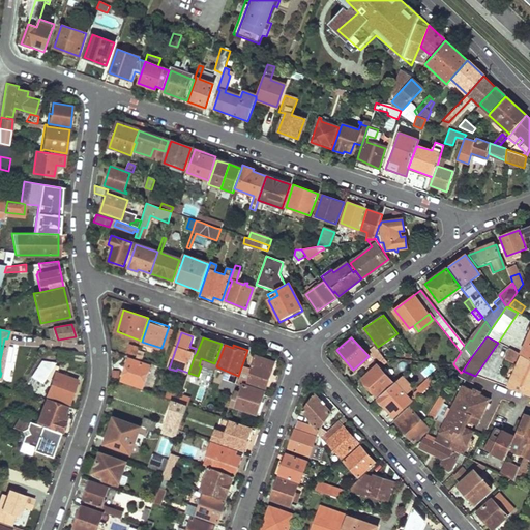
[(136,356),(138,348),(130,346),(128,353),(136,356)]
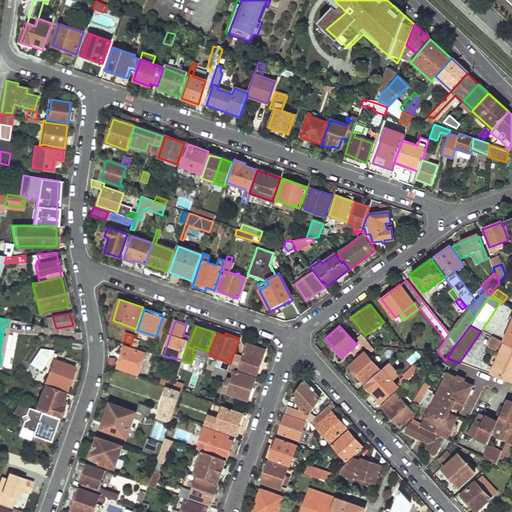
[(497,352),(498,352),(496,358),(489,374),(511,382),(511,347),(503,342),(491,336),(487,347),(497,352)]
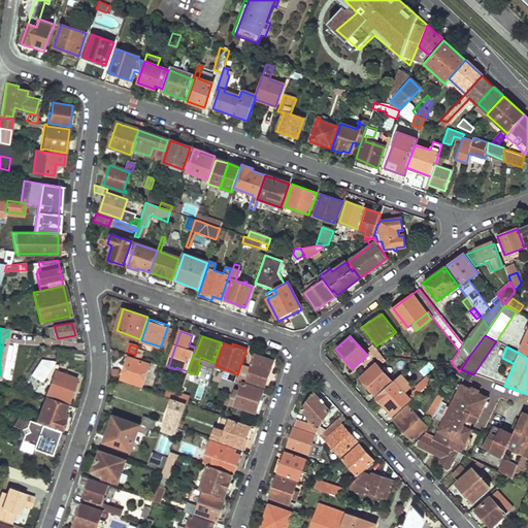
[(527,358),(527,350),(522,347),(519,353),(527,358)]
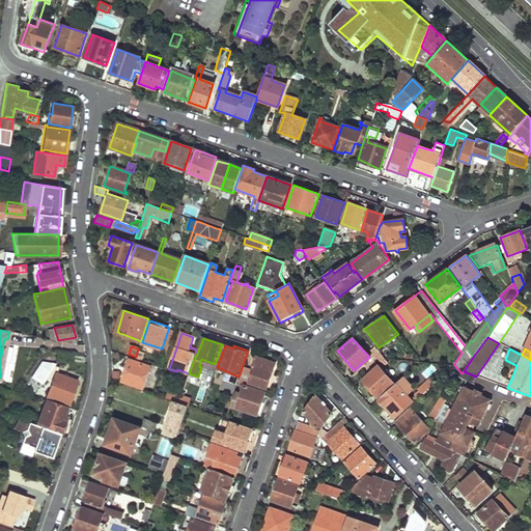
[(381,361),(384,358),(380,352),(375,355),(381,361)]
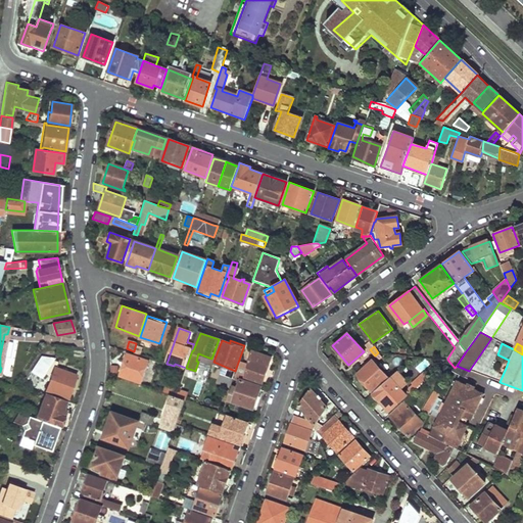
[(262,383),(271,358),(251,350),(246,365),(240,363),(235,377),(257,385),(258,381),(262,383)]
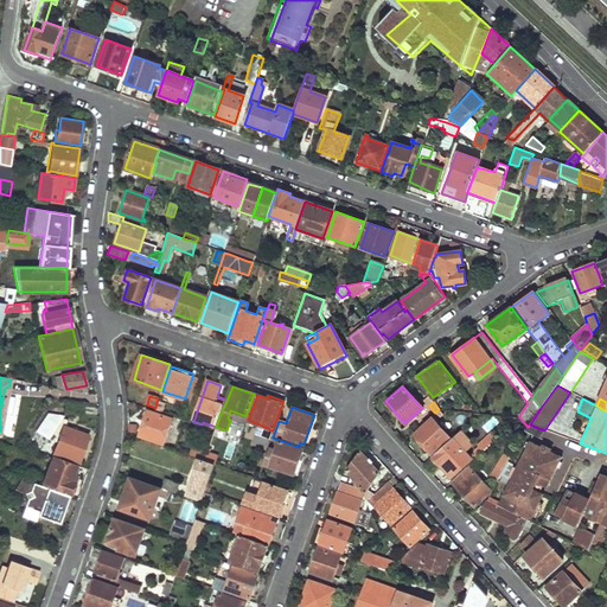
[(164,443),(173,420),(149,411),(140,435),(164,443)]
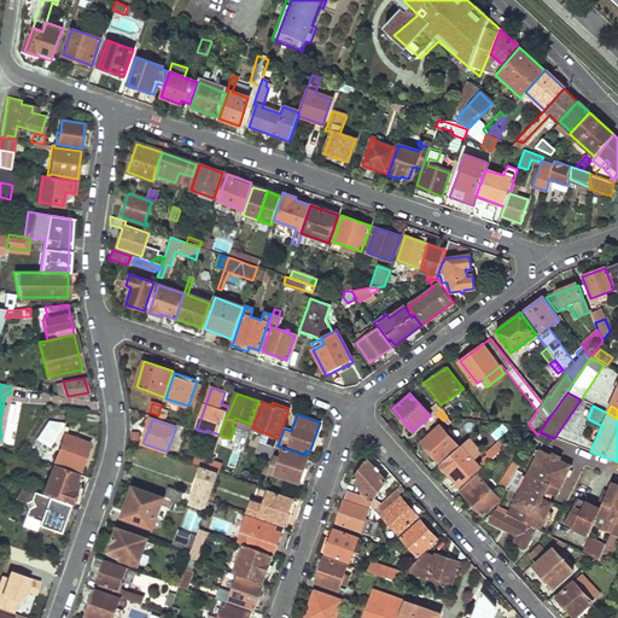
[(63,426),(65,424),(52,420),(40,439),(50,445),(63,426)]
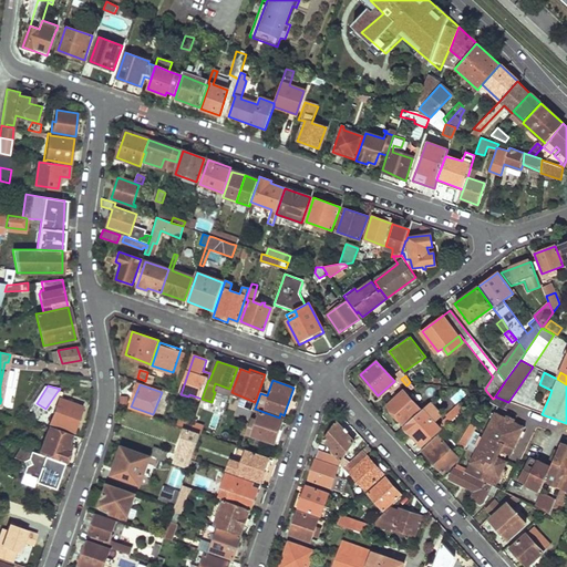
[(73,432),(82,408),(61,399),(62,392),(58,391),(45,409),(54,413),(50,423),(73,432)]
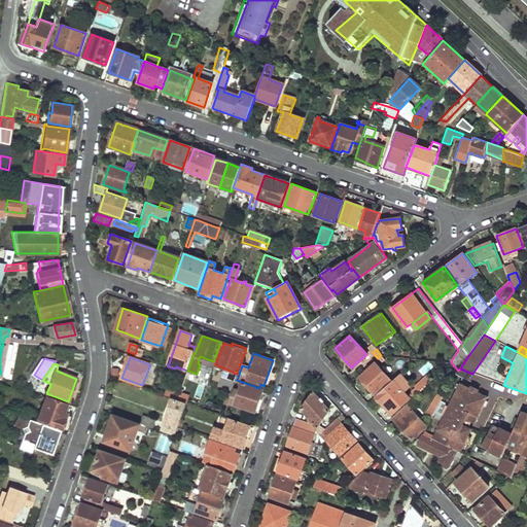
[(376,394),(390,380),(375,363),(360,377),(376,394)]
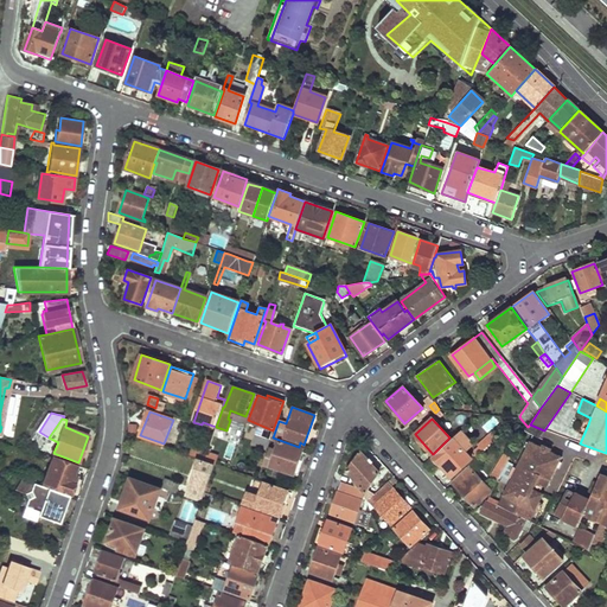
[(474,455),(477,458),(509,429),(504,423),(479,445),(480,447),(474,452),(474,455)]
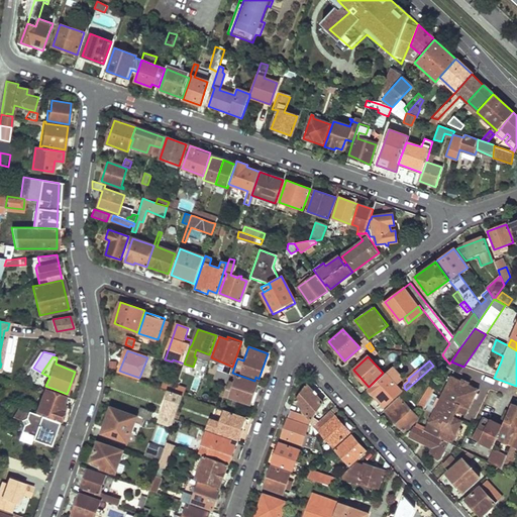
[(449,364),(447,368),(459,373),(463,367),(451,362),(449,364)]
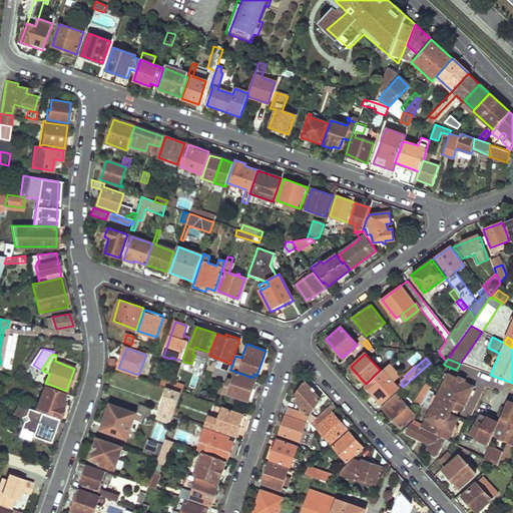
[(394,382),(400,377),(390,364),(365,386),(378,400),(374,405),(376,407),(399,387),(394,382)]
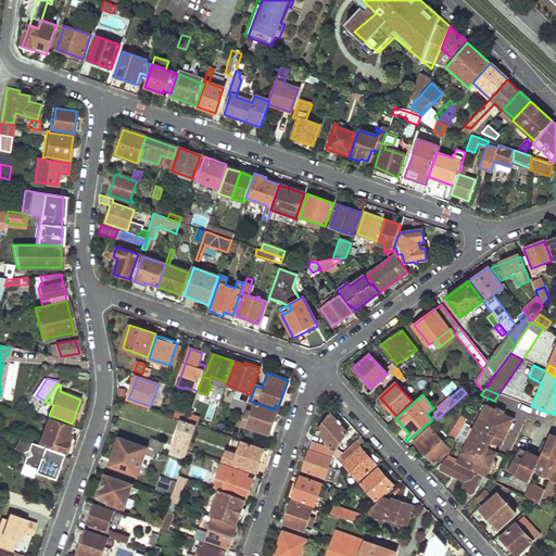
[(268,436),(277,413),(252,403),(250,407),(253,409),(253,412),(248,428),(268,436)]
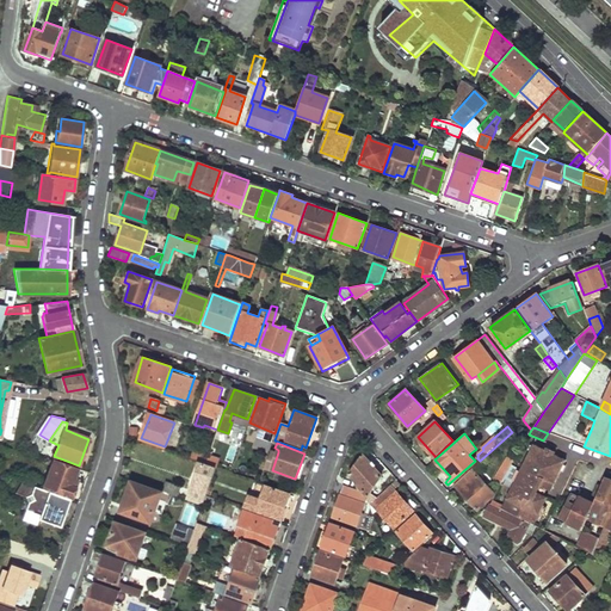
[(544,450),(532,444),(501,508),(532,524),(538,512),(539,511),(537,510),(539,505),(542,506),(542,505),(545,497),(542,495),(535,491),(538,485),(545,488),(549,491),(565,460),(553,454),(550,456),(544,454),(547,451),(544,450)]
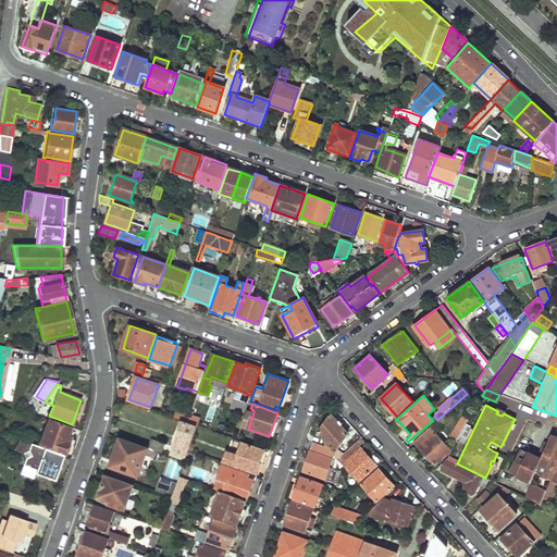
[(497,407),(496,410),(498,411),(496,413),(502,416),(504,413),(505,411),(497,407)]
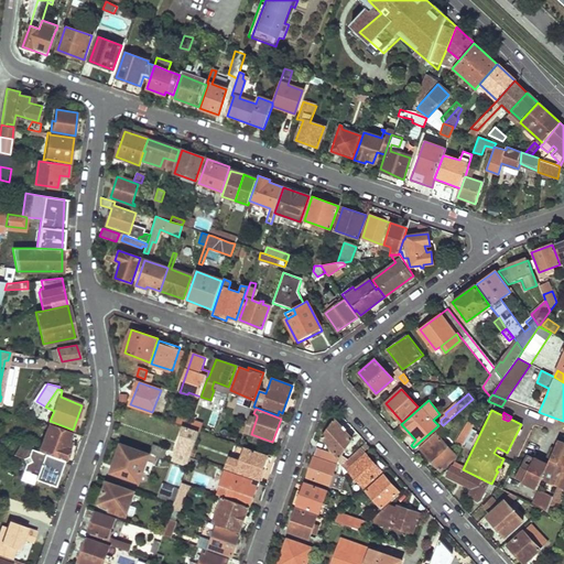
[(251,434),(257,418),(252,415),(246,432),(251,434)]
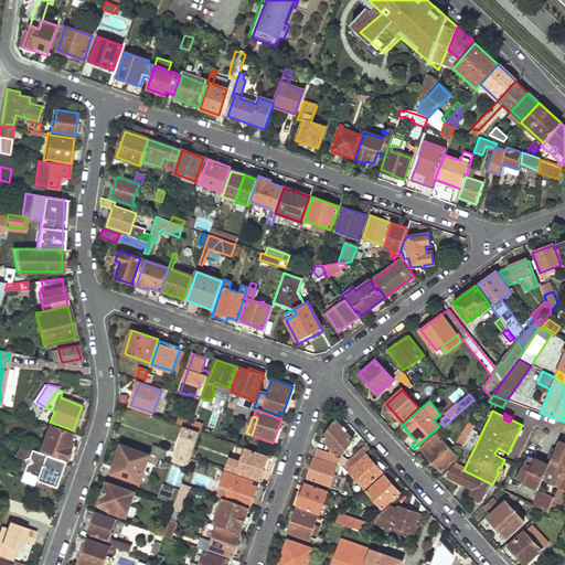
[(192,422),(180,417),(178,423),(191,427),(192,422)]
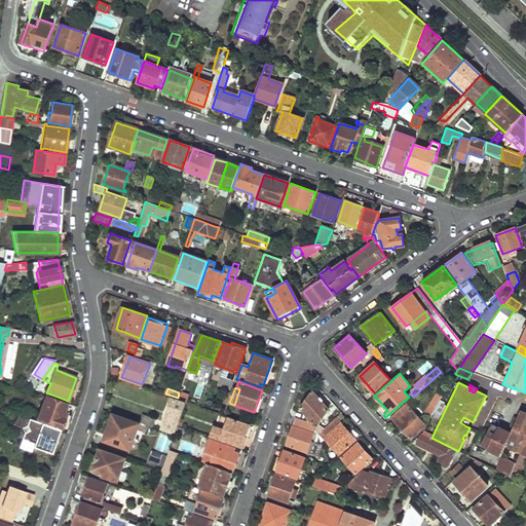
[(433,415),(444,393),(438,390),(426,411),(433,415)]
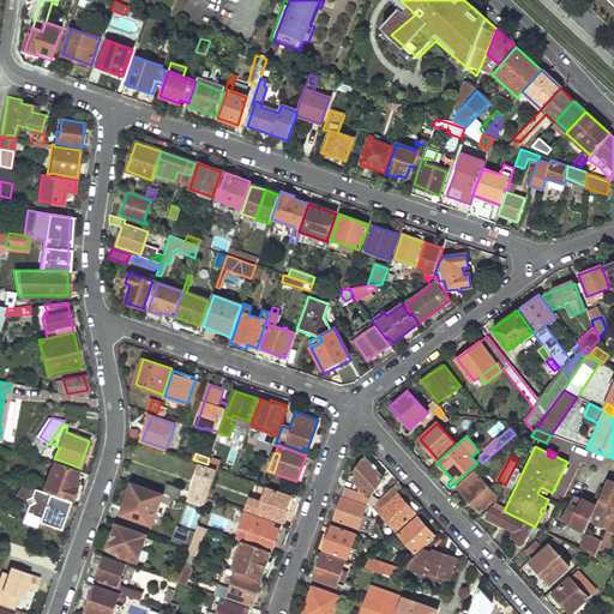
[(206,465),(217,469),(221,461),(210,457),(209,458),(208,464),(206,465)]
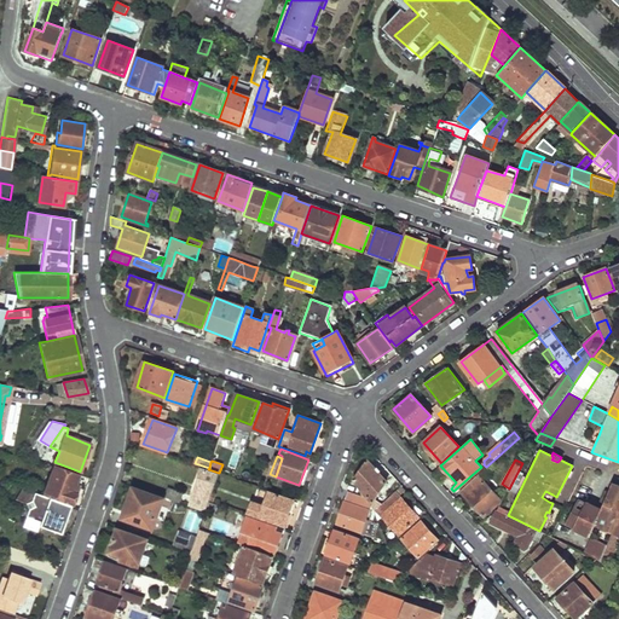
[(375,499),(386,482),(366,461),(352,480),(347,491),(348,491),(345,501),(369,509),(374,512),(377,509),(381,505),(375,499)]
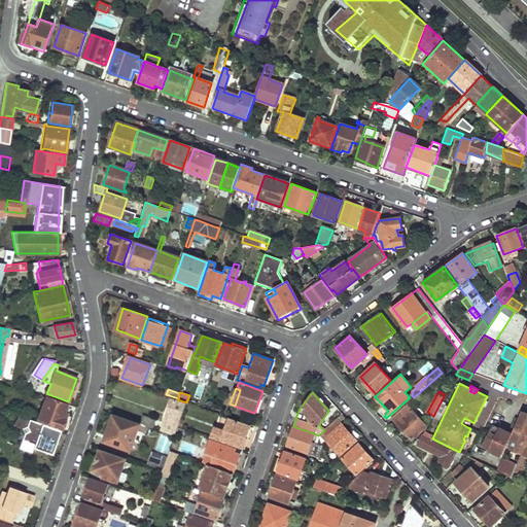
[(66,419),(70,406),(46,397),(37,422),(61,430),(64,419),(66,419)]
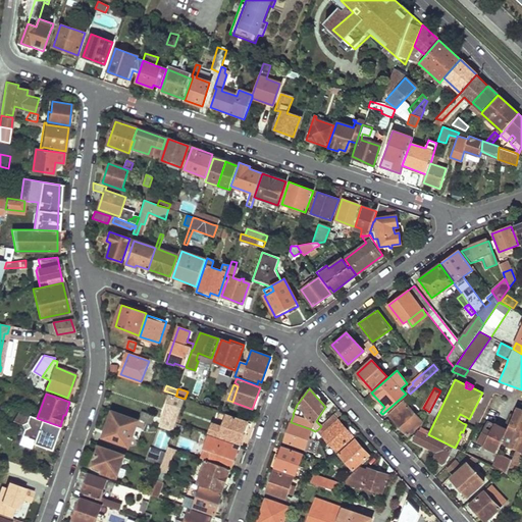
[(162,419),(163,419),(160,427),(173,432),(176,423),(185,399),(175,396),(170,394),(167,403),(162,419)]
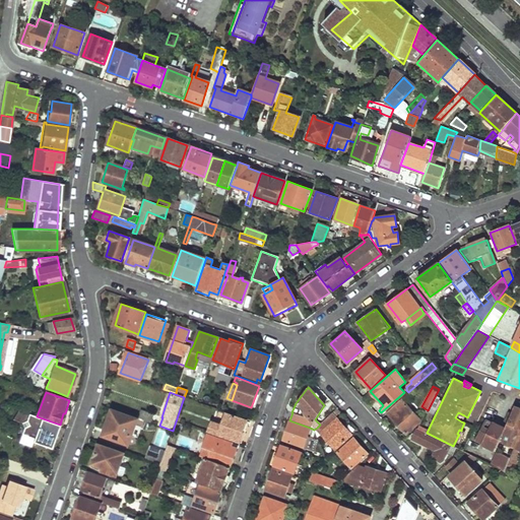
[(405,434),(420,420),(412,411),(414,409),(412,407),(409,408),(401,398),(386,411),(405,434)]
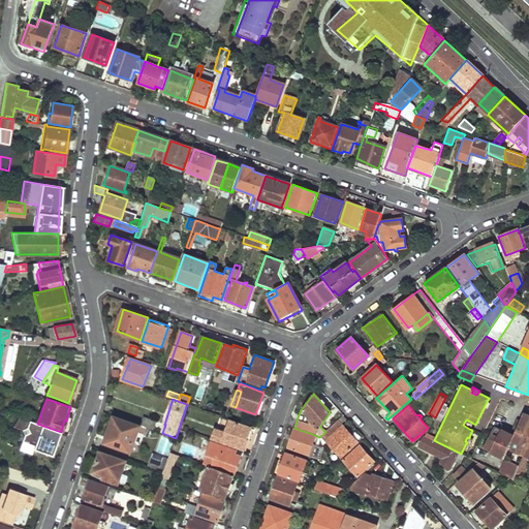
[(524,453),(528,440),(528,414),(523,412),(514,434),(500,428),(500,429),(493,426),(483,446),(490,450),(489,452),(502,458),(508,447),(524,453)]
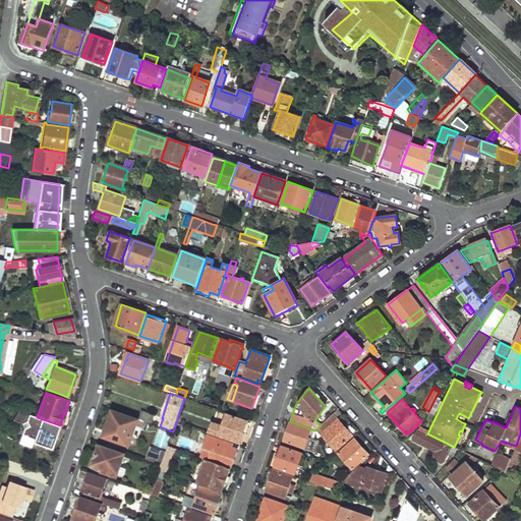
[(128,446),(136,420),(111,411),(104,429),(106,430),(104,437),(128,446)]
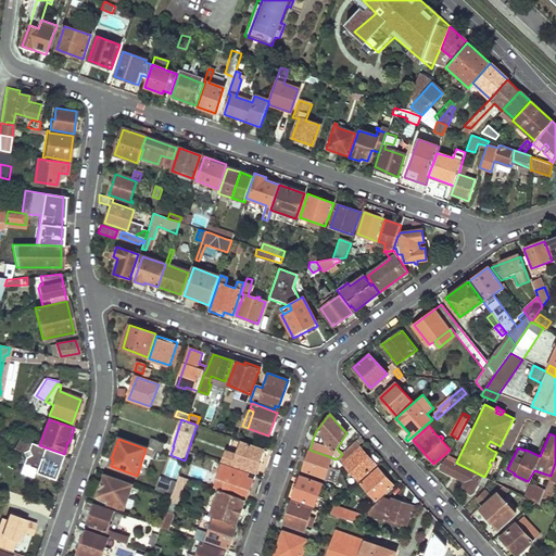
[(162,452),(164,444),(150,439),(148,447),(162,452)]
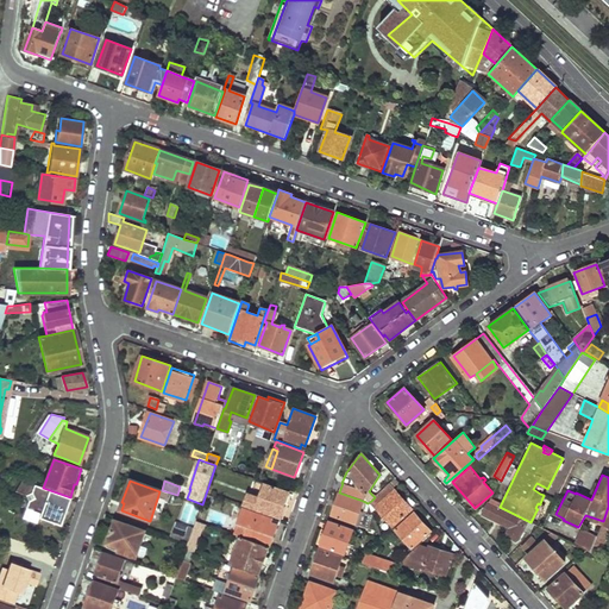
[(533,489),(540,494),(544,487),(537,483),(533,489)]
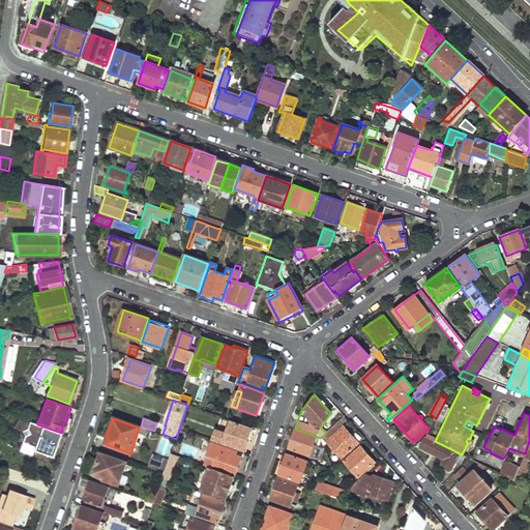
[(52,458),(61,433),(37,424),(28,421),(26,428),(22,431),(23,435),(21,442),(33,447),(32,450),(52,458)]
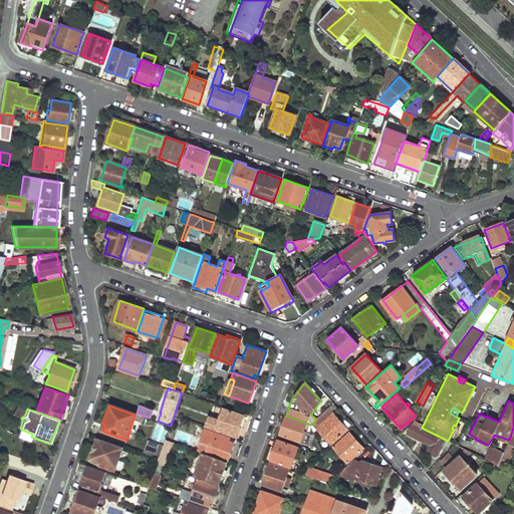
[(236,438),(244,416),(224,409),(219,421),(210,418),(206,426),(236,438)]
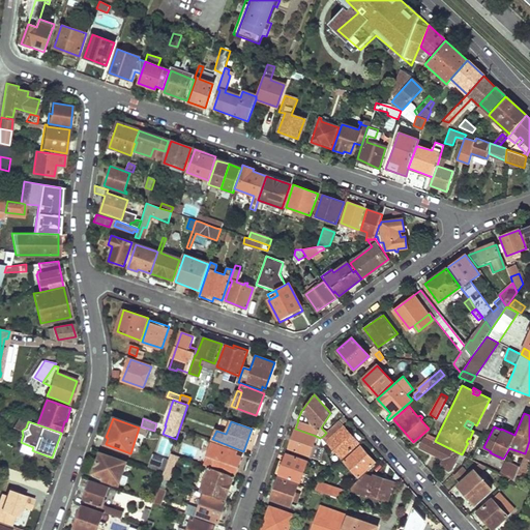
[(342,457),(358,442),(339,421),(326,433),(323,436),(342,457)]
